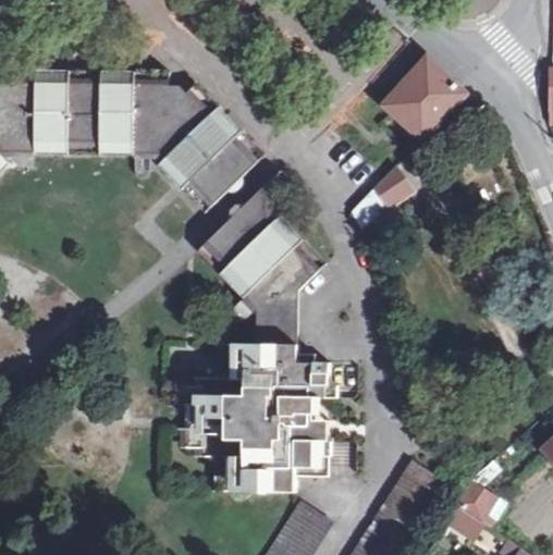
[(421,135),(465,93),(424,56),(380,102),(421,135)]
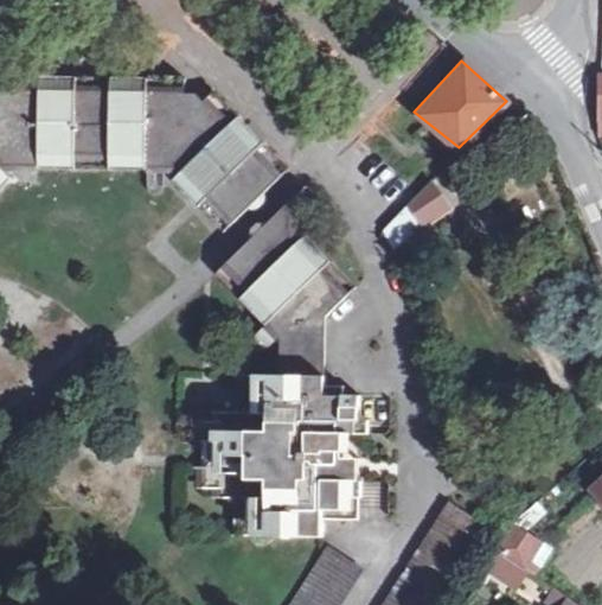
[(0,75),(0,88),(179,93),(178,77),(0,75)]
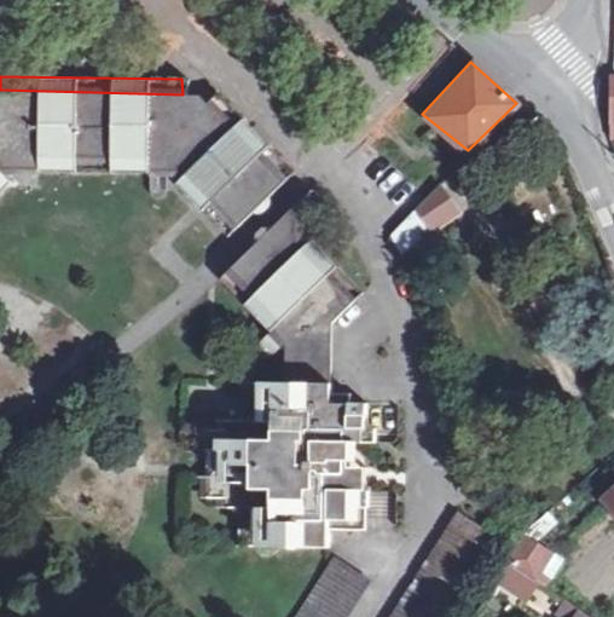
[(0,167),(13,155),(169,157),(236,226),(281,183),(203,102),(196,94),(183,94),(0,90),(0,167)]
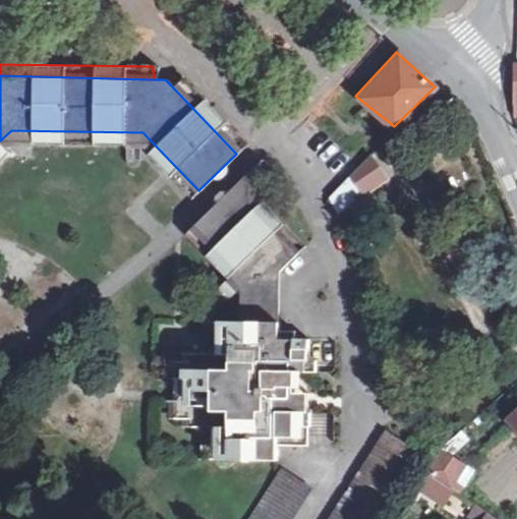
[(180,77),(171,85),(236,154),(246,143),(180,77)]
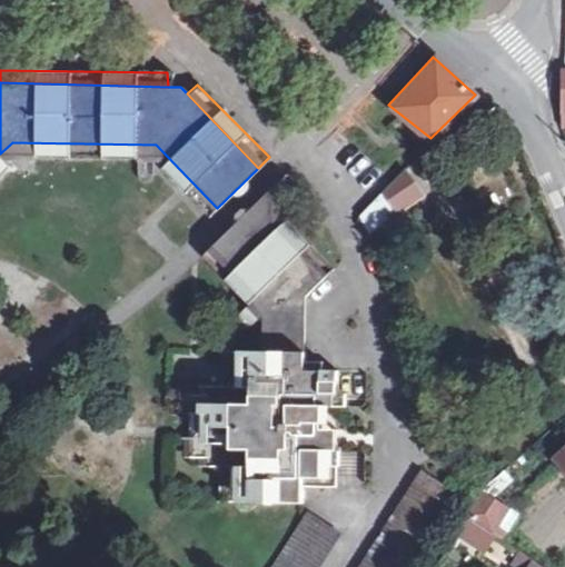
[(12,142),(0,153),(0,171),(17,157),(139,158),(150,158),(208,217),(217,208),(156,145),(12,142)]
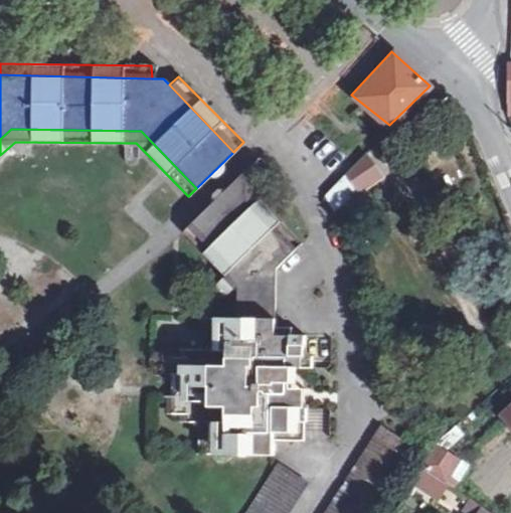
[(379,174),(363,152),(322,192),(329,208),(379,174)]
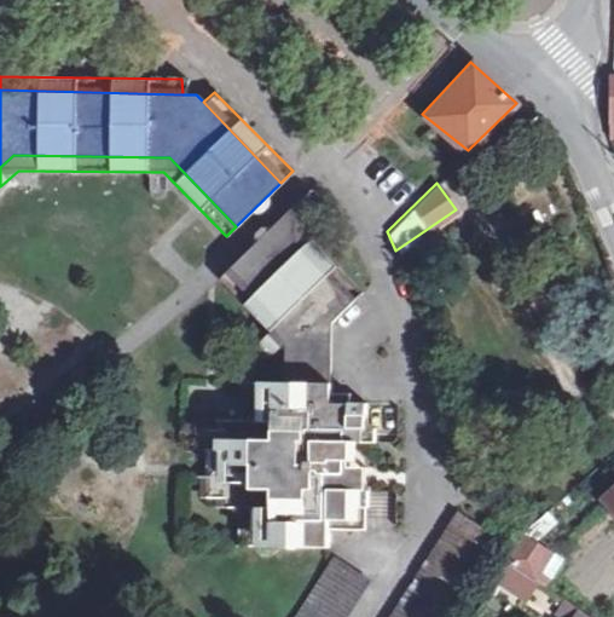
[(294,243),(351,300),(360,290),(308,237),(308,186),(291,203),(294,243)]
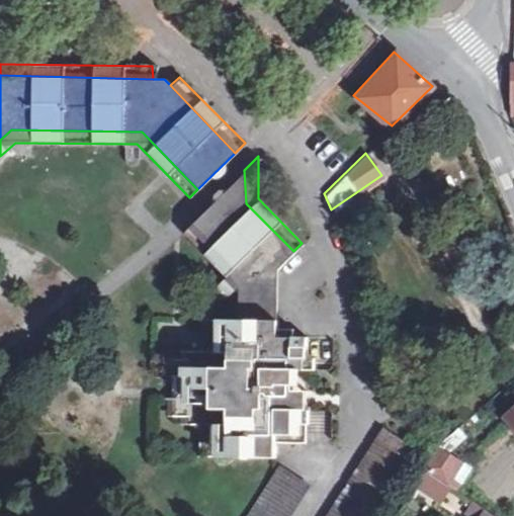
[(200,211),(190,222),(237,271),(237,289),(236,319),(270,319),(270,273),(293,251),(246,203),(244,170),(200,211)]
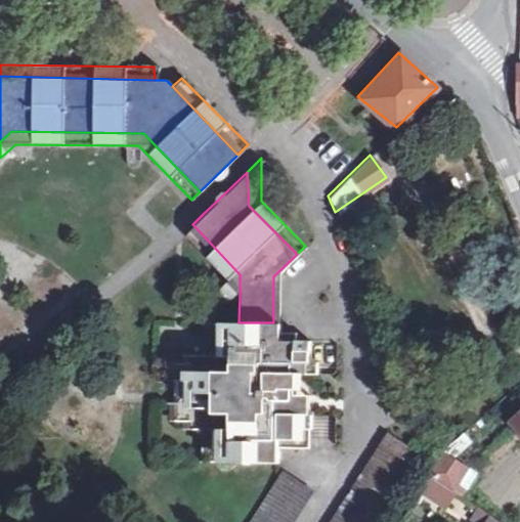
[(183,233),(240,293),(240,274),(192,224),(183,233)]
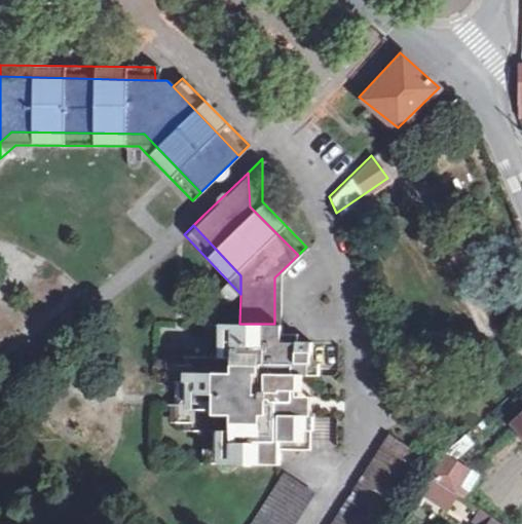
[(274,324),(239,324),(219,324),(218,350),(211,356),(191,357),(190,364),(175,365),(174,381),(190,381),(189,404),(174,404),(173,421),(189,422),(188,429),(211,432),(215,437),(215,462),(278,464),(280,450),(309,450),(310,415),(277,414),(277,406),(290,406),(297,398),(290,389),(281,389),(282,374),(310,374),(311,342),(282,342),(281,324),(274,324)]
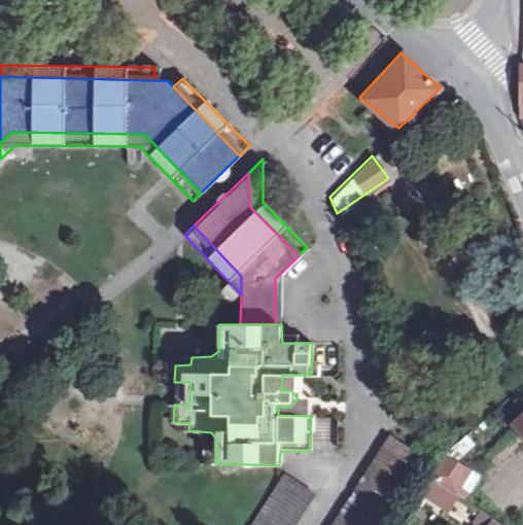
[(522,412),(513,422),(522,433),(522,412)]
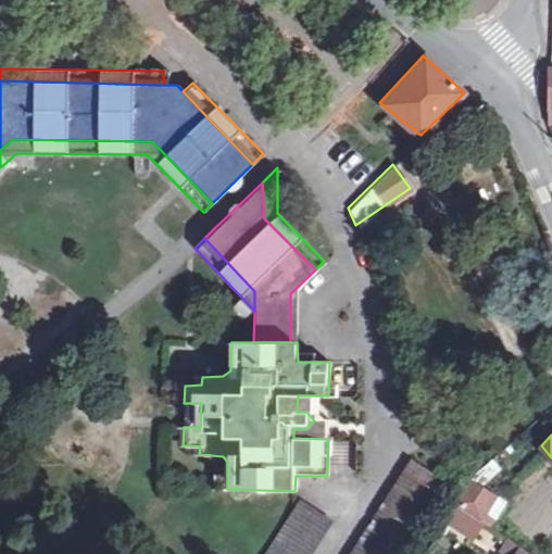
[(388,553),(437,479),(410,461),(349,553),(388,553)]
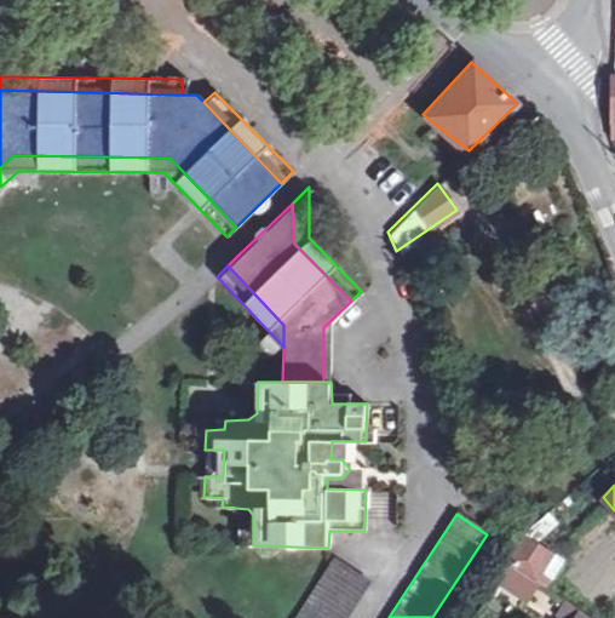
[(547,553),(519,534),(504,560),(505,561),(532,578),(547,553)]
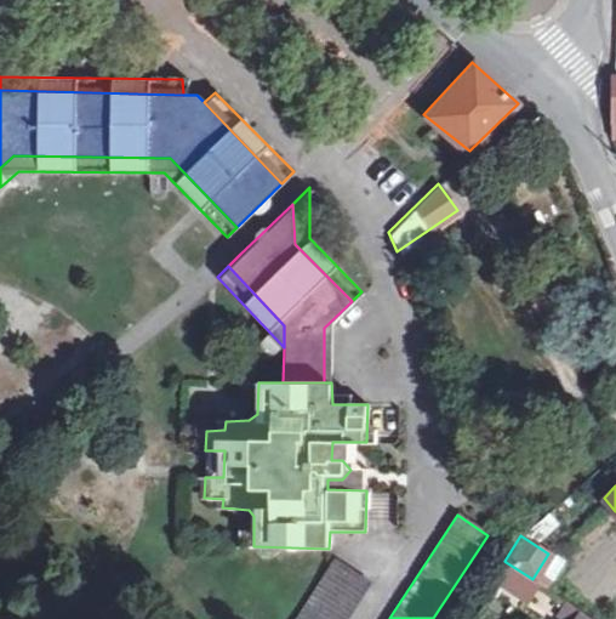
[(340,618),(365,581),(334,562),(296,618),(340,618)]
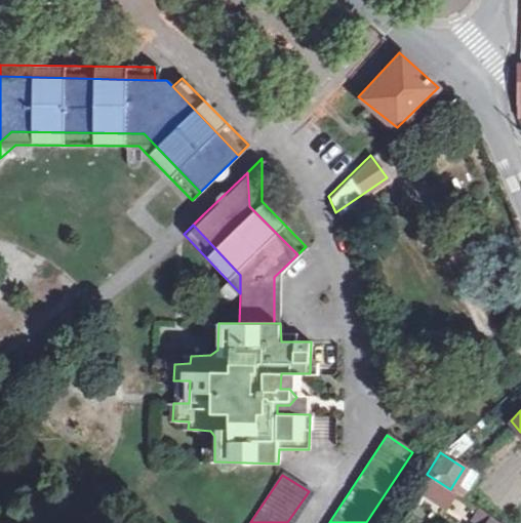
[(450,489),(428,475),(418,488),(443,505),(451,490),(450,489)]
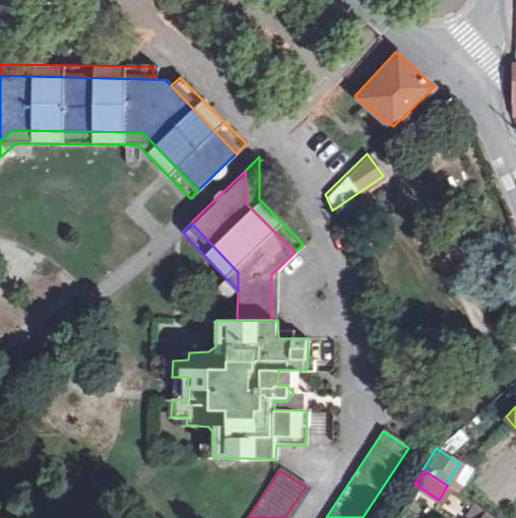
[(466,517),(492,517),(485,513),(470,504),(462,515),(466,517)]
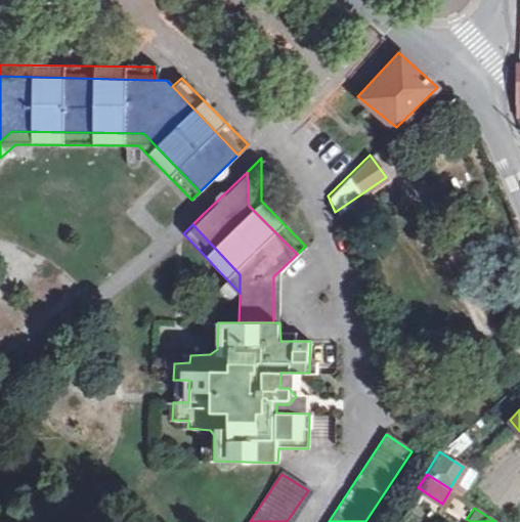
All buildings are outlined.
